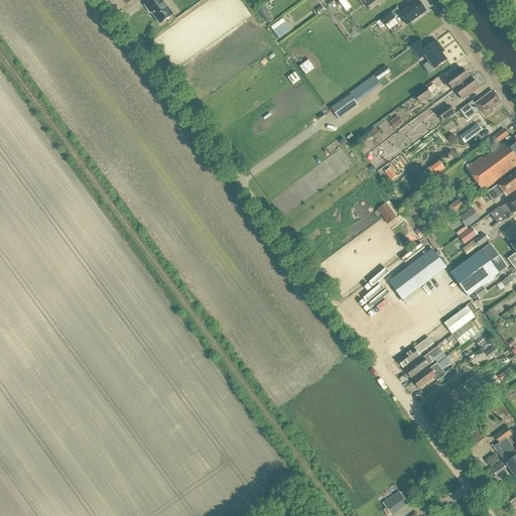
[(173,15),(162,0),(152,0),(145,6),(150,14),(151,13),(160,25),(173,15)]
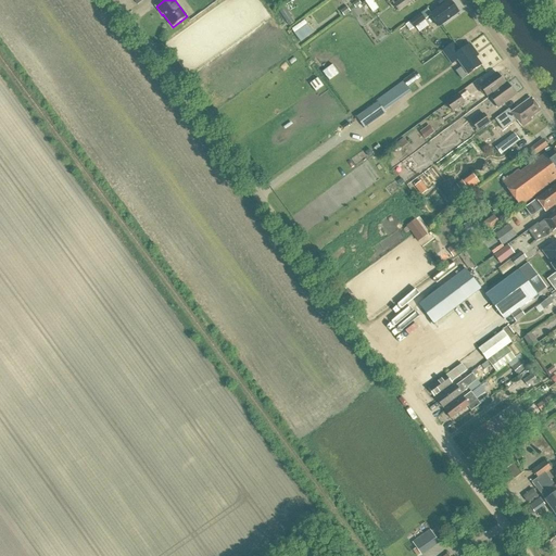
[(373,0),(365,0),(366,0),(371,12),(378,9),(373,0)]
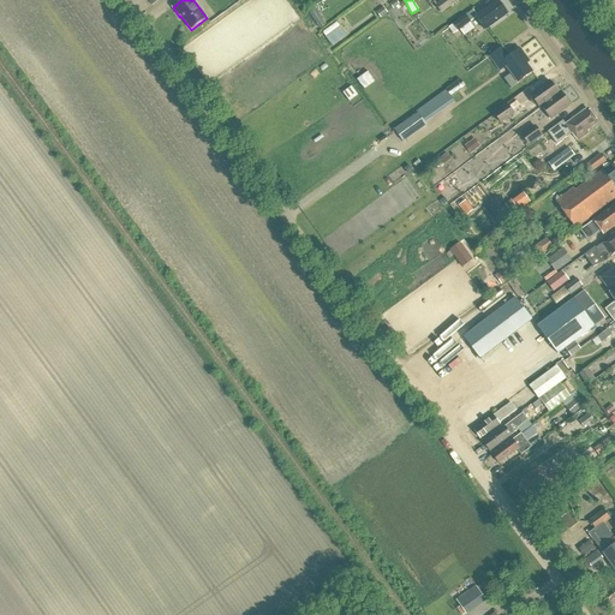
[(441,13),(453,5),(449,0),(443,0),(436,6),(441,13)]
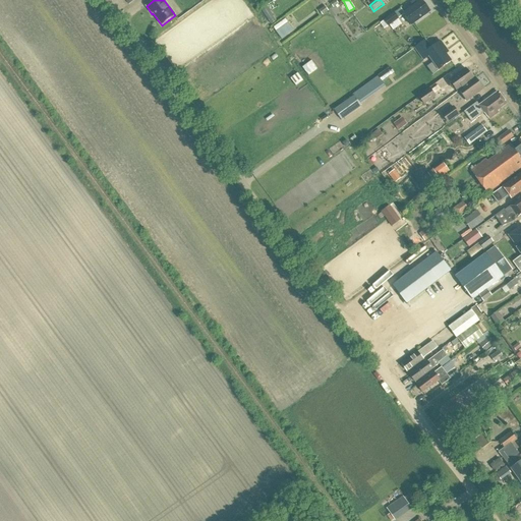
[(422,1),(403,15),(411,26),(430,12),(422,1)]
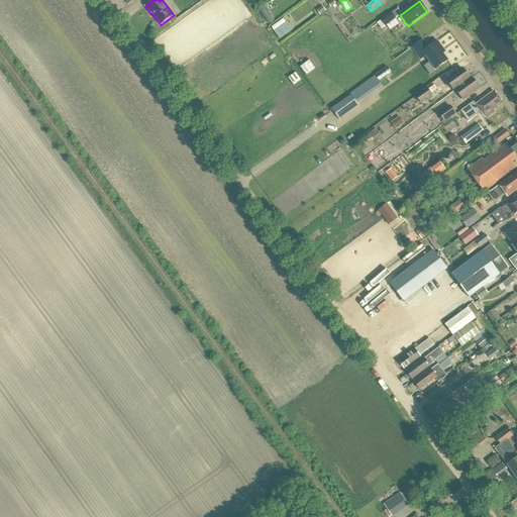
[(260,11),(269,25),(275,21),(266,7),(260,11)]
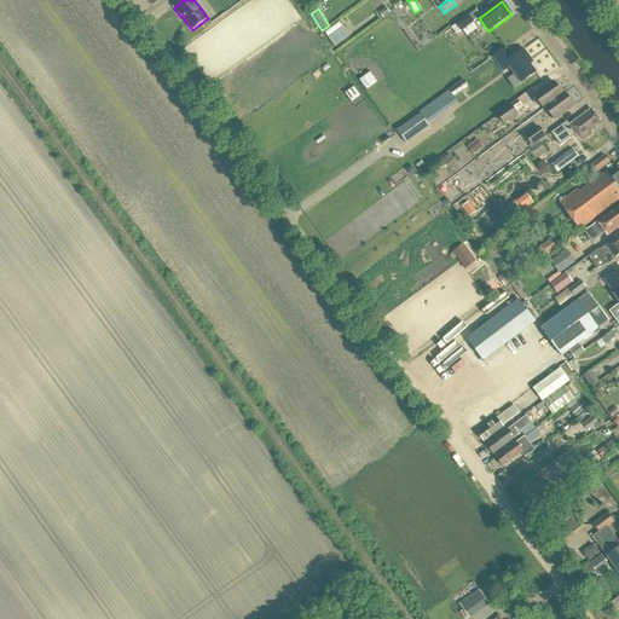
[(383,18),(391,13),(386,9),(379,13),(383,18)]
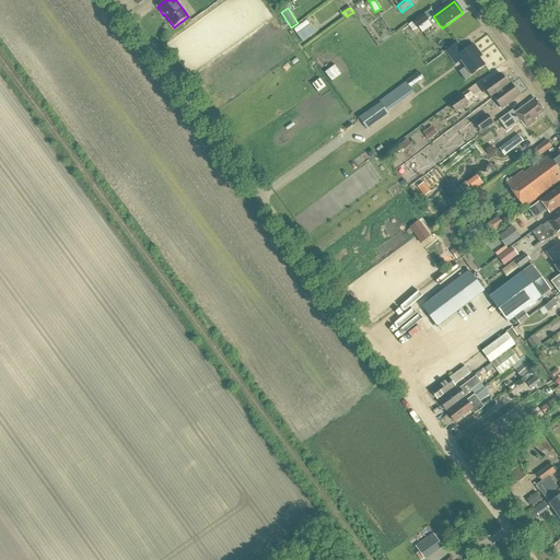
[(423,14),(412,22),(412,23),(408,26),(412,32),(417,28),(419,27),(422,33),(431,26),(428,21),(429,20),(424,14),(423,14)]
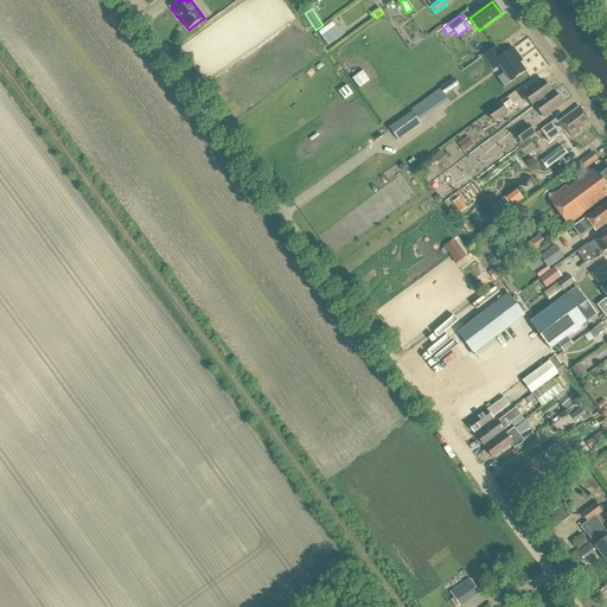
[(321,37),(336,27),(332,23),(319,32),(321,37)]
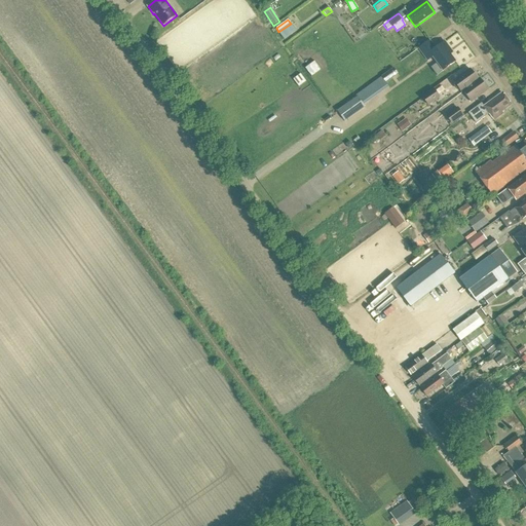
[(284,39),(296,31),(291,24),(278,32),(284,39)]
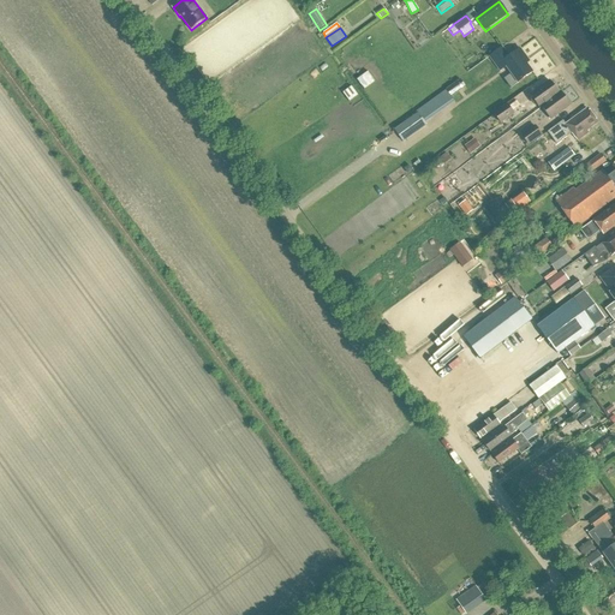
[(502,48),(489,58),(500,71),(506,67),(518,84),(533,72),(525,60),(527,59),(520,49),(509,57),(502,48)]
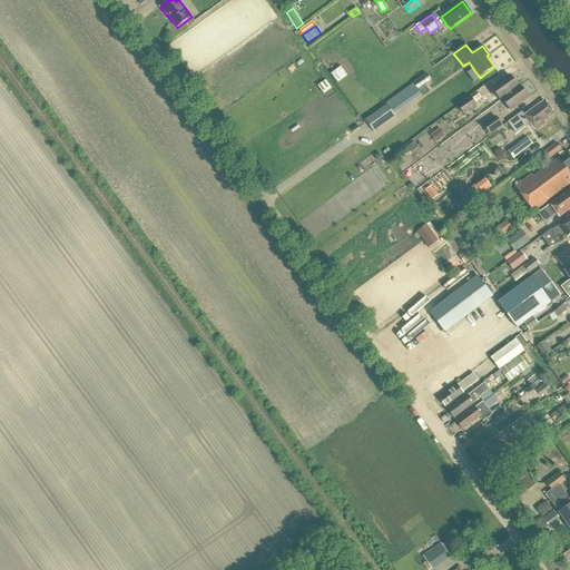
[(442,70),(446,76),(453,70),(449,65),(442,70)]
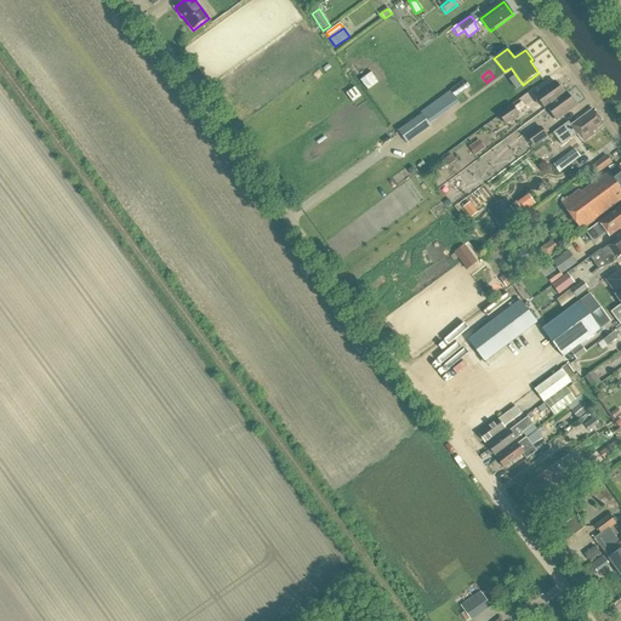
[(368,91),(379,83),(371,73),(360,81),(368,91)]
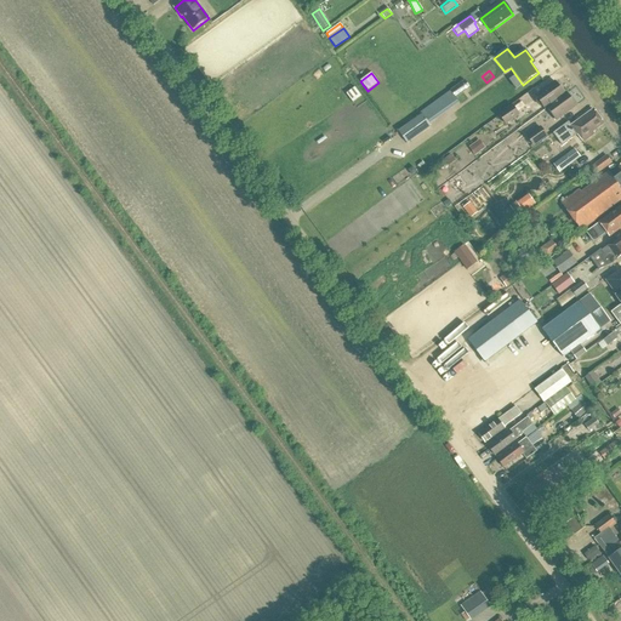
[(565,95),(564,95),(556,81),(535,96),(546,110),(547,108),(565,95)]
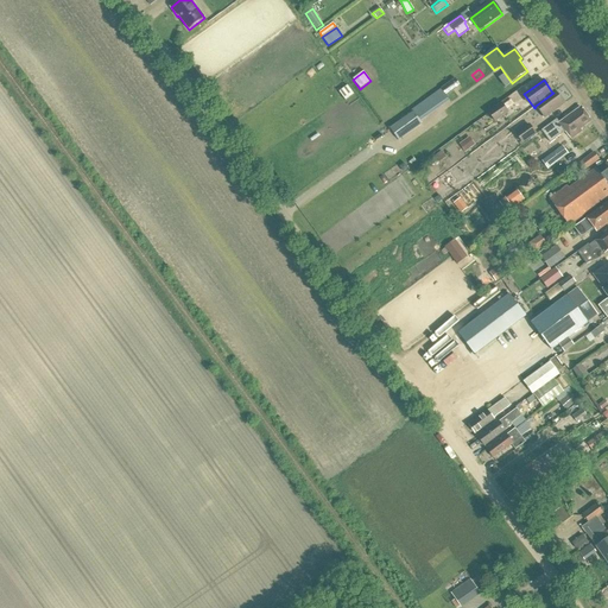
[(441,89),(445,97),(456,89),(451,82),(441,89)]
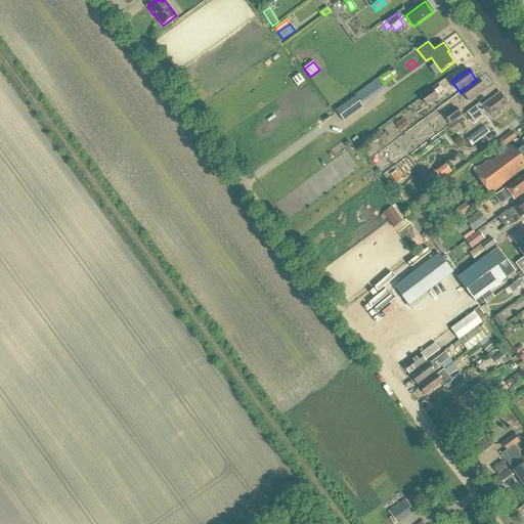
[(298,87),(305,82),(299,74),(292,80),(298,87)]
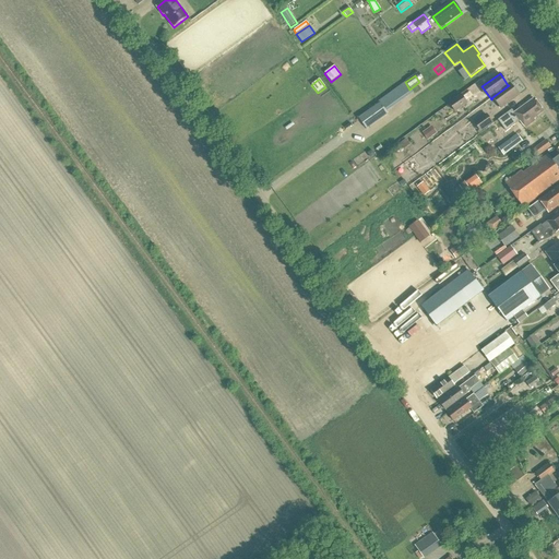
[(510,84),(508,85),(509,85),(492,97),(501,109),(519,96),(510,84)]
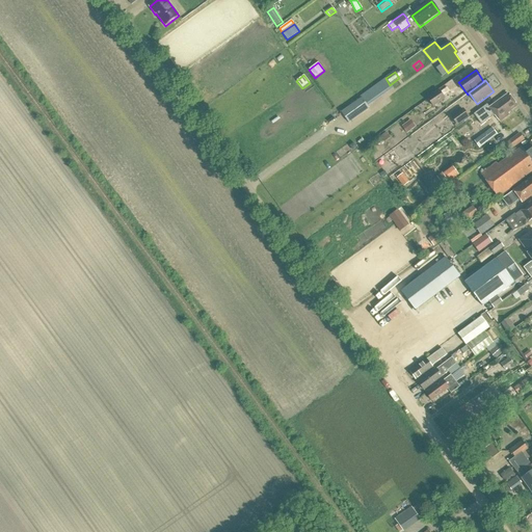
[(445,99),(439,89),(426,99),(433,108),(445,99)]
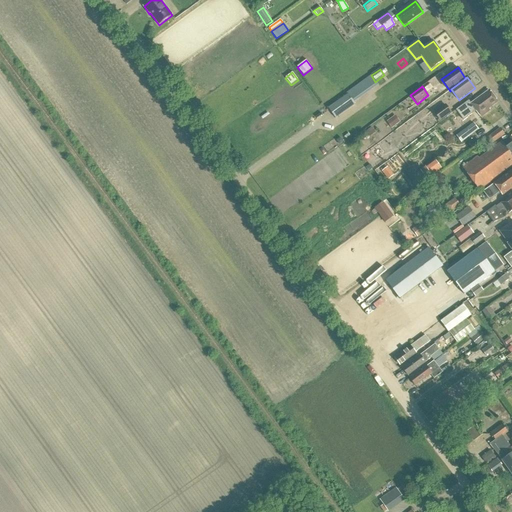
[(476,111),(480,118),(490,110),(489,109),(498,103),(489,91),(471,104),(469,100),(456,110),(463,120),(476,111)]
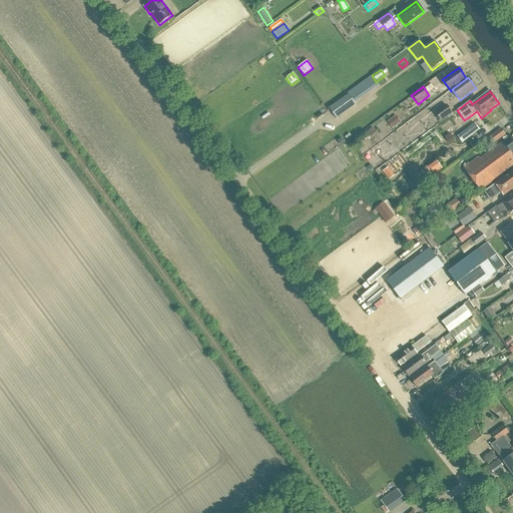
[(330,109),(337,118),(356,105),(349,95),(330,109)]
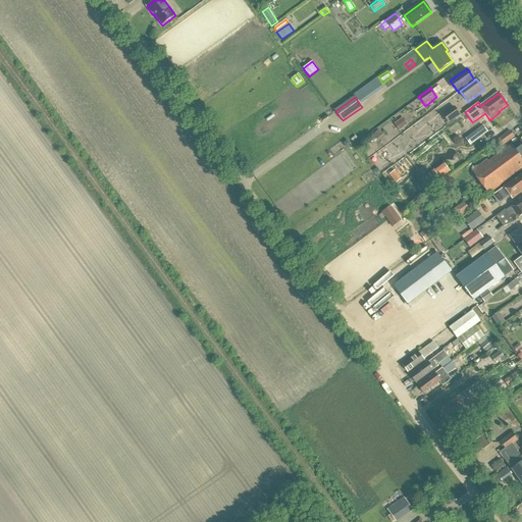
[(441,115),(448,124),(460,115),(454,107),(441,115)]
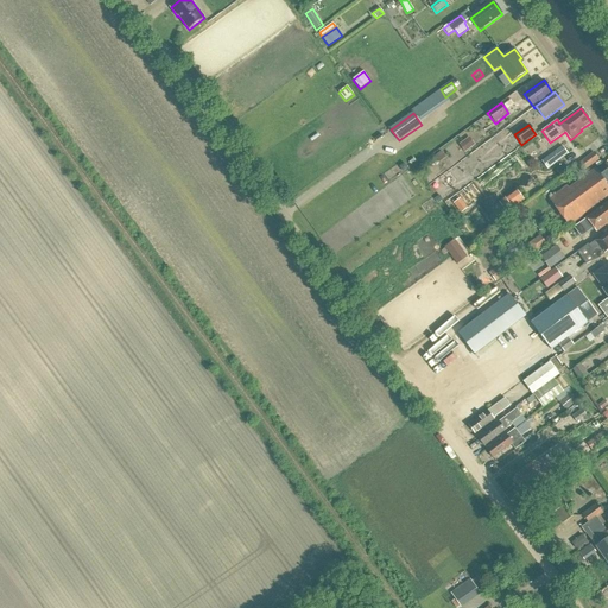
[(466,153),(475,146),(469,138),(460,145),(466,153)]
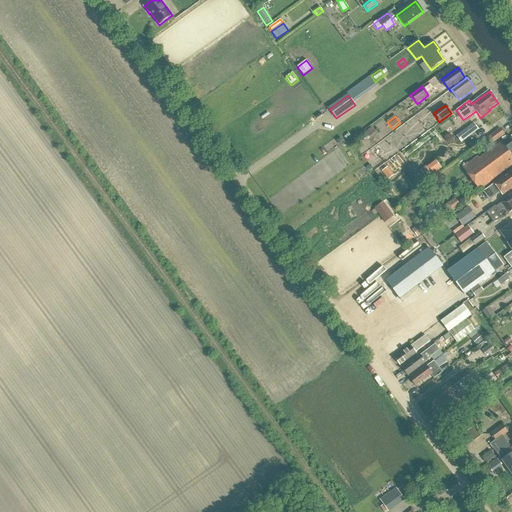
[(418,131),(426,125),(420,117),(412,123),(418,131)]
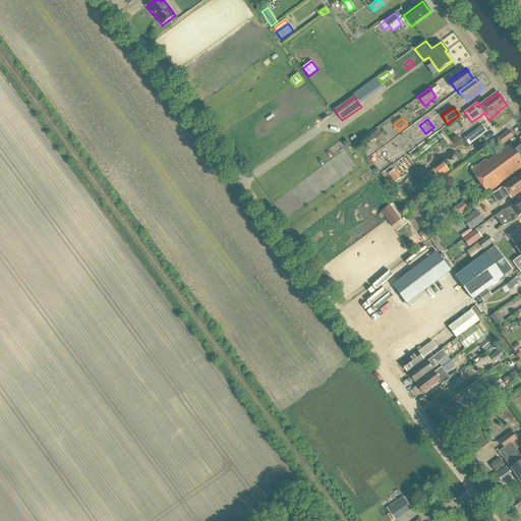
[(476,139),(486,132),(481,125),(471,132),(476,139)]
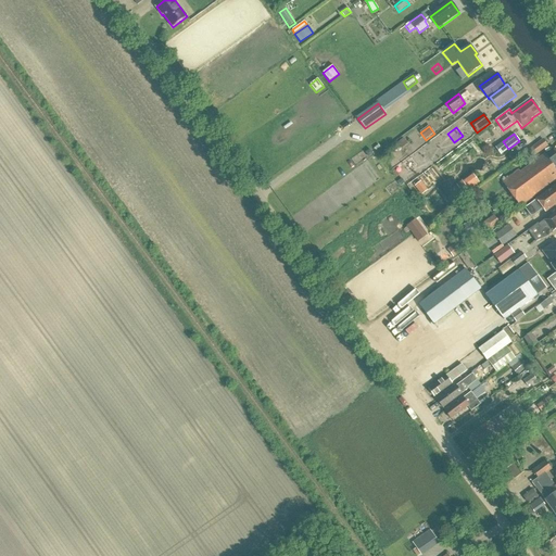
[(402,149),(407,144),(404,139),(397,143),(402,149)]
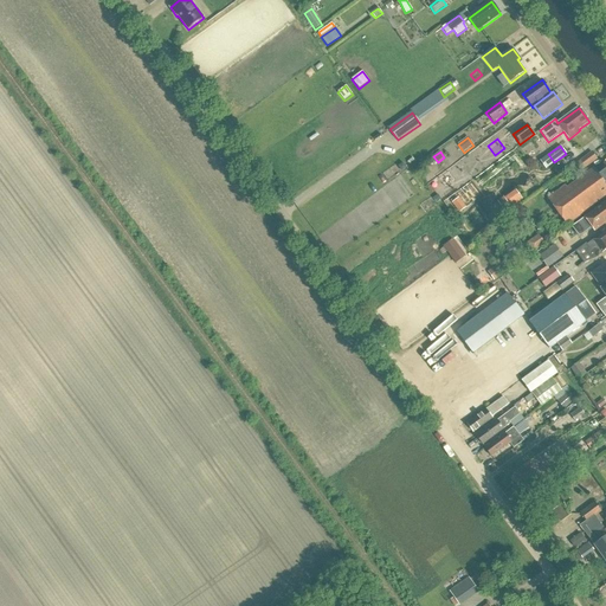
[(592,152),(574,165),(580,173),(598,160),(592,152)]
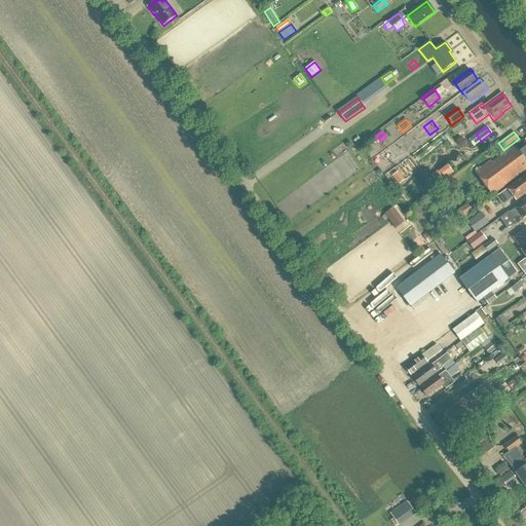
[(475,173),(492,196),(525,171),(525,147),(520,152),(516,146),(492,163),(491,160),(475,173)]
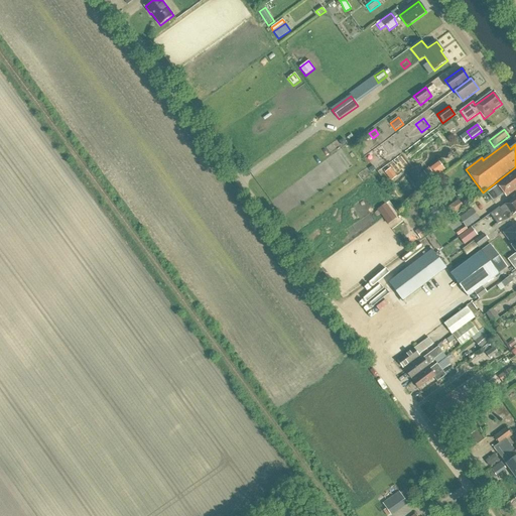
[(435,178),(445,170),(439,162),(429,169),(435,178)]
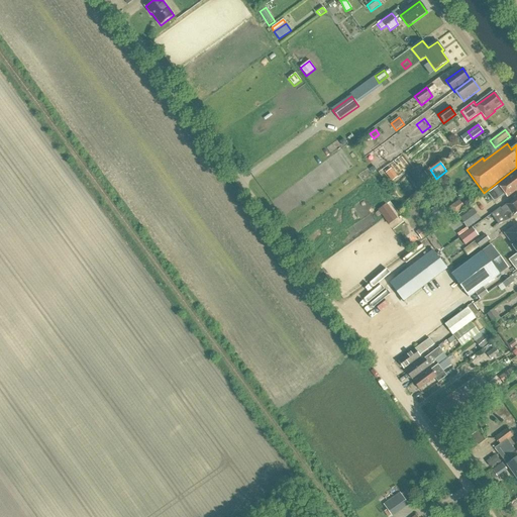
[(386,174),(392,182),(398,178),(391,169),(386,174)]
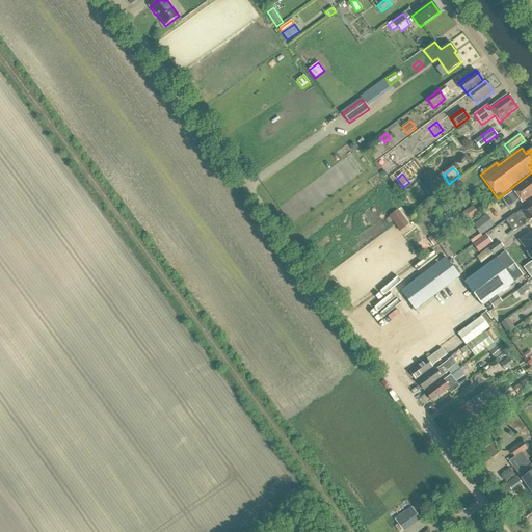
[(522,203),(531,195),(531,177),(513,191),(520,200),(522,203)]
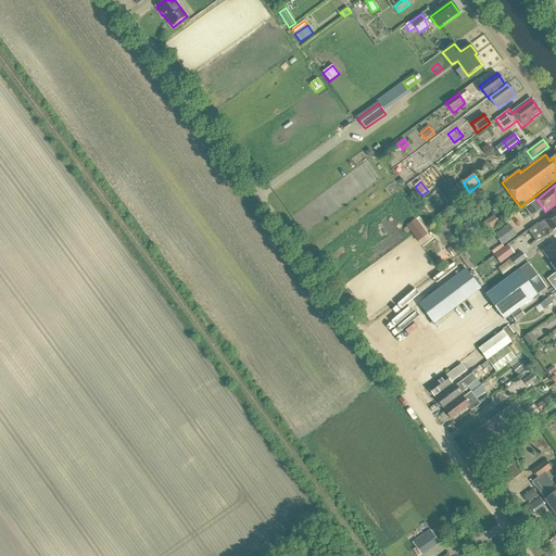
[(555,212),(539,225),(538,224),(528,231),(535,242),(547,237),(551,235),(550,234),(555,229),(555,212)]
